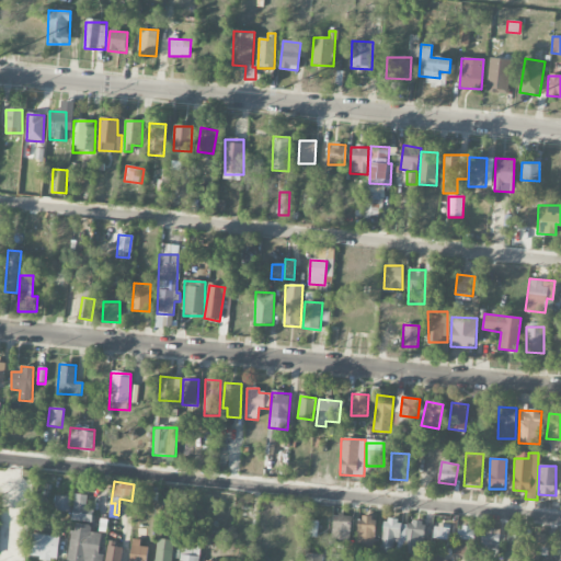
[(87,508),(89,496),(76,494),(71,519),(91,523),(93,510),(87,508)]
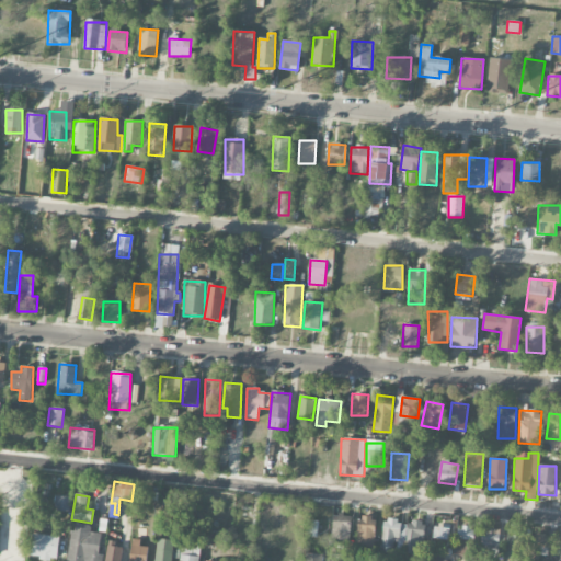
[(55,511),(69,513),(71,497),(56,496),(55,511)]
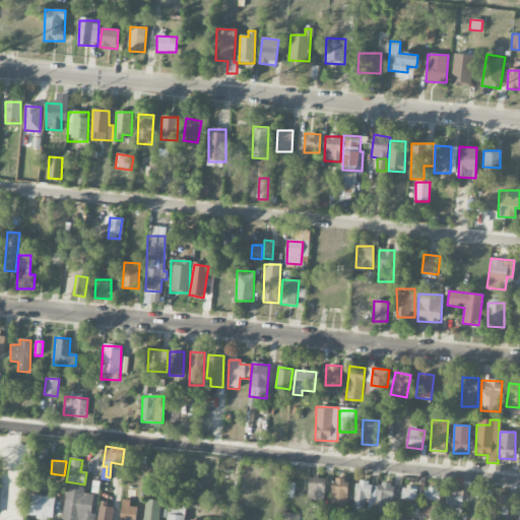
[(309,501),(324,502),(325,479),(310,478),(309,501)]
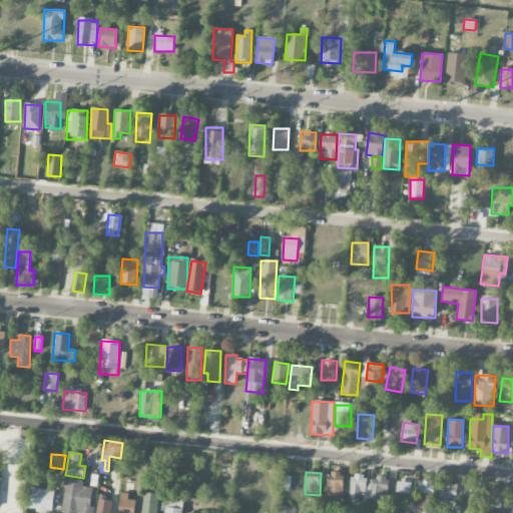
[(343,473),(328,472),(328,501),(343,501),(343,473)]
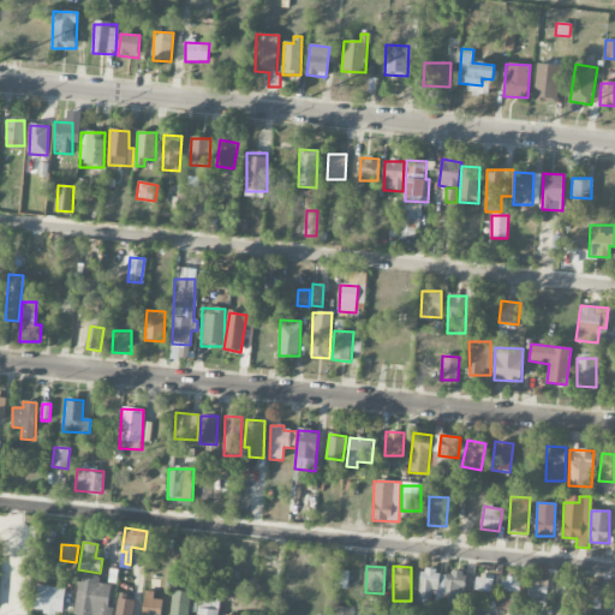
[(464,607),(466,572),(449,571),(449,575),(436,575),(436,571),(421,569),(418,610),(443,611),(443,605),(464,607)]
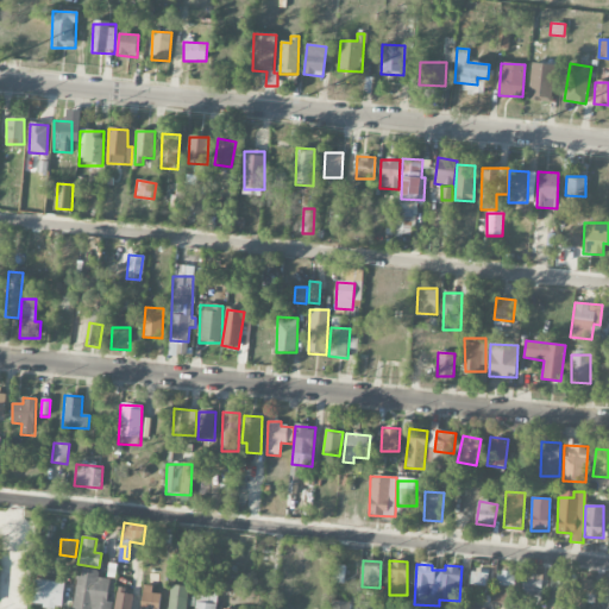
[(74,608),(111,608),(112,602),(108,601),(111,579),(98,578),(99,570),(79,569),(74,608)]
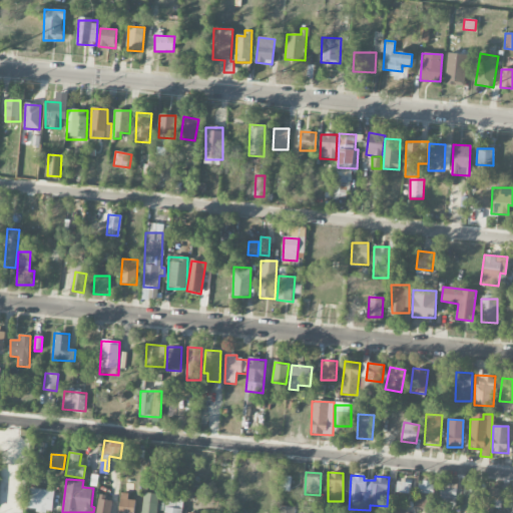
[(434,482),(418,481),(417,502),(434,503),(434,482)]
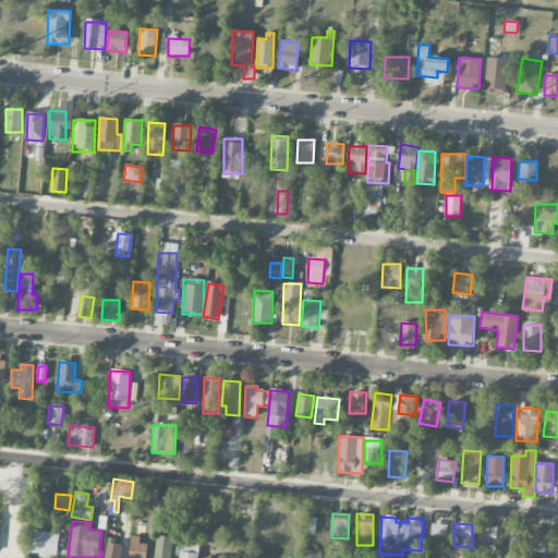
[(497,526),(480,525),(478,552),(496,553),(497,526)]
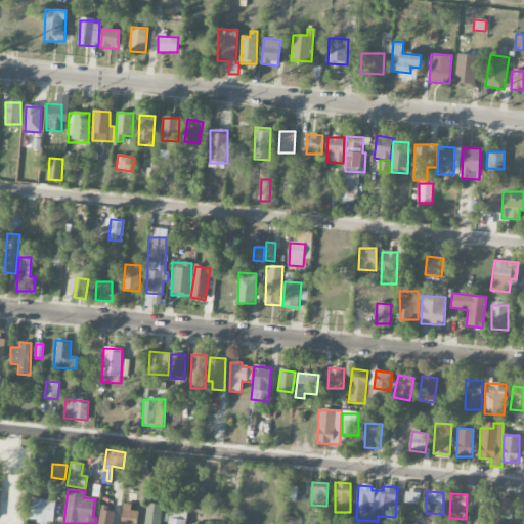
[(62,500),(44,498),(44,497),(31,496),(28,520),(59,523),(62,500)]
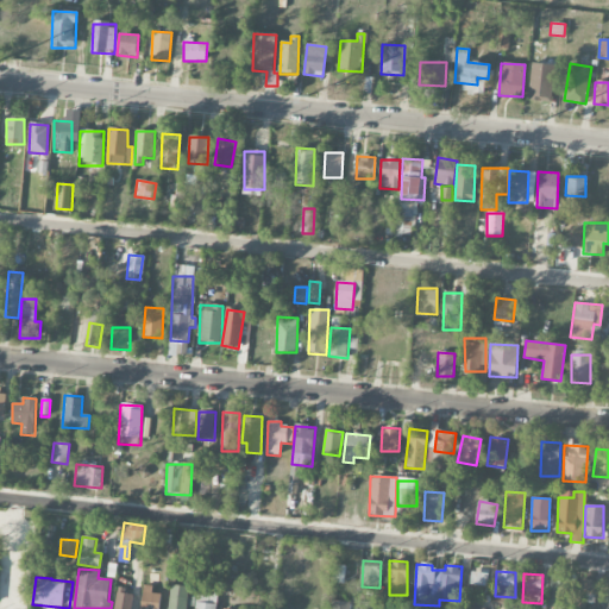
[(563,578),(551,577),(551,594),(562,595),(563,578)]
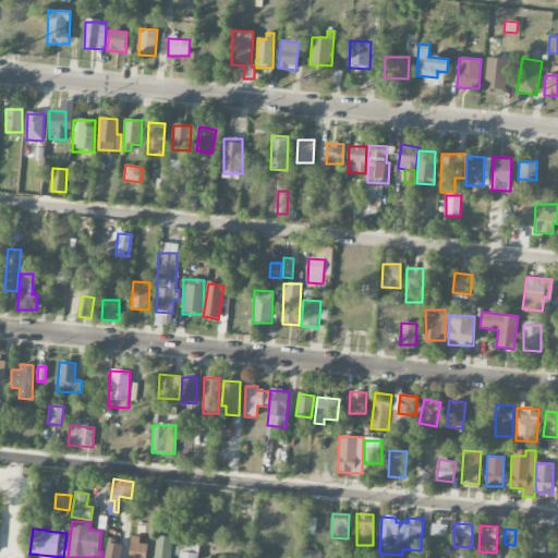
[(545,552),(545,531),(530,530),(529,557),(537,557),(537,552),(545,552)]
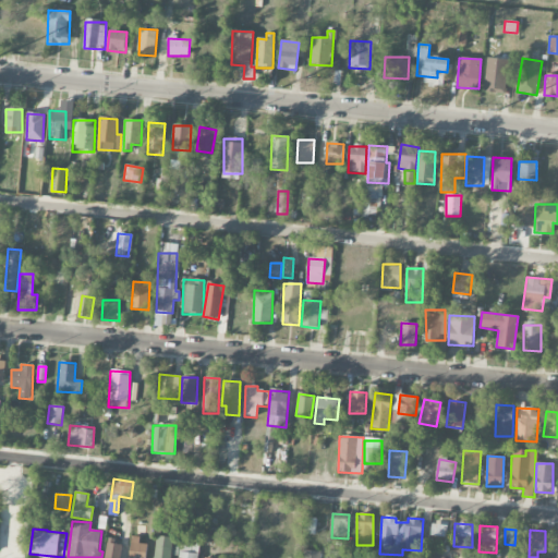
[(145,557),(146,545),(140,544),(140,537),(131,536),(130,557),(145,557)]
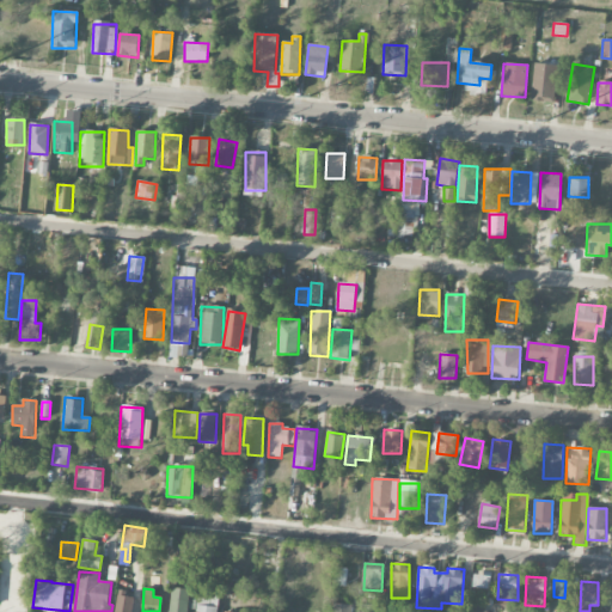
[(169,611),(188,611),(189,589),(171,588),(169,611)]
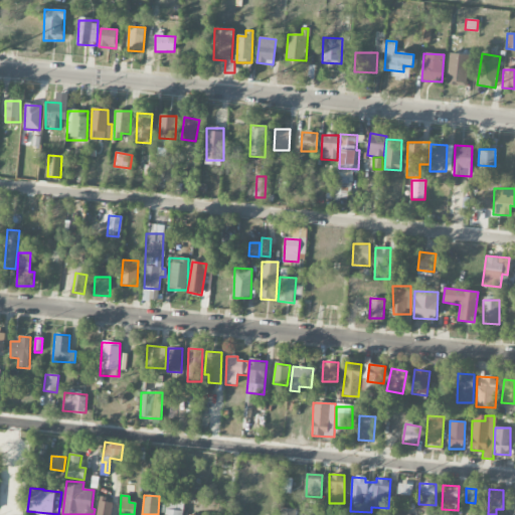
[(110,514),(113,504),(100,502),(98,514),(110,514)]
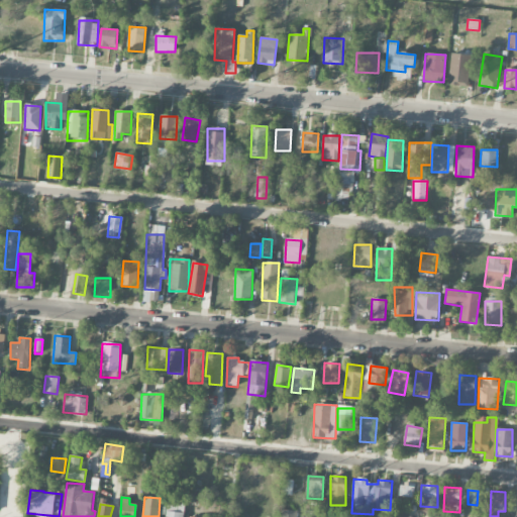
[(167,504),(165,516),(183,516),(184,505),(167,504)]
